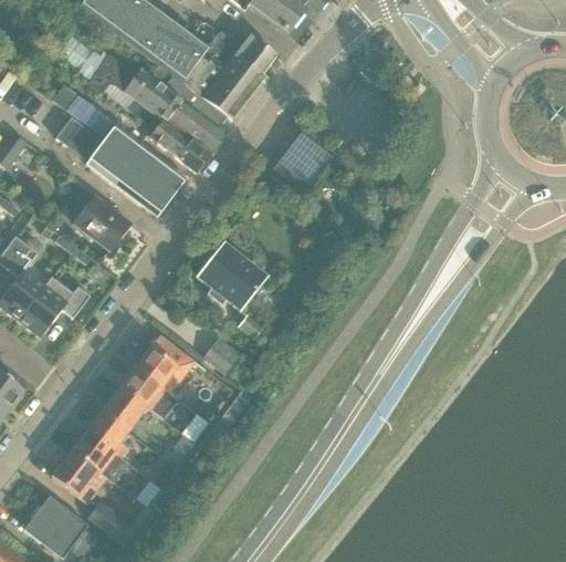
[(263,73),(278,55),(250,34),(241,45),(220,30),(209,45),(149,0),(88,0),(84,7),(158,62),(152,71),(164,81),(170,71),(173,73),(228,115),(237,122),(270,79),(263,73)]
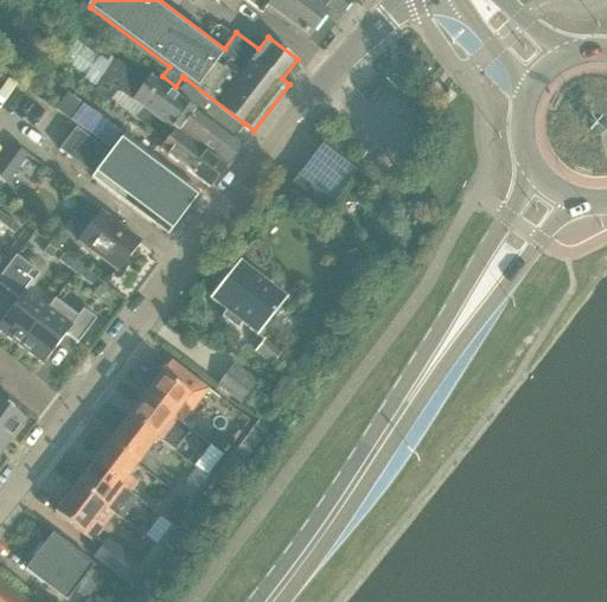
[(247,0),(261,11),(267,4),(307,34),(325,12),(334,19),(349,0),(247,0)]
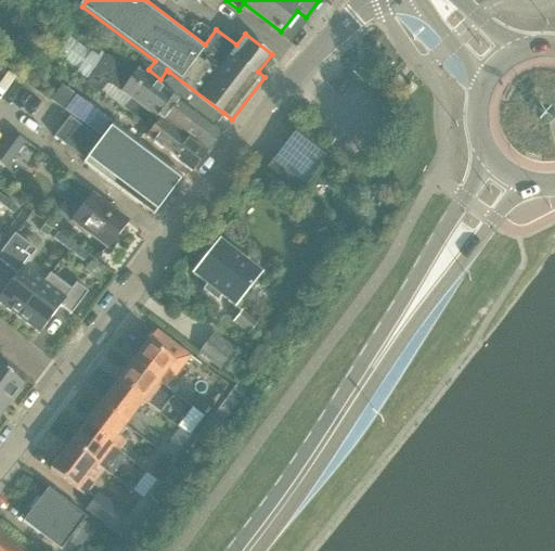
[(5,30),(0,38),(0,61),(1,62),(17,40),(5,30)]
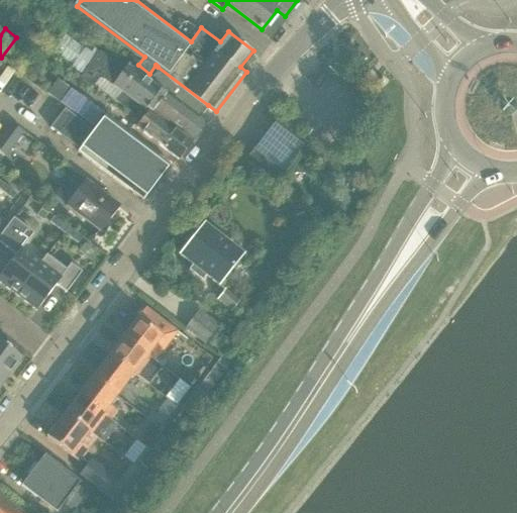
[(114,82),(123,68),(106,55),(103,57),(98,54),(82,75),(92,83),(99,74),(105,75),(114,82)]
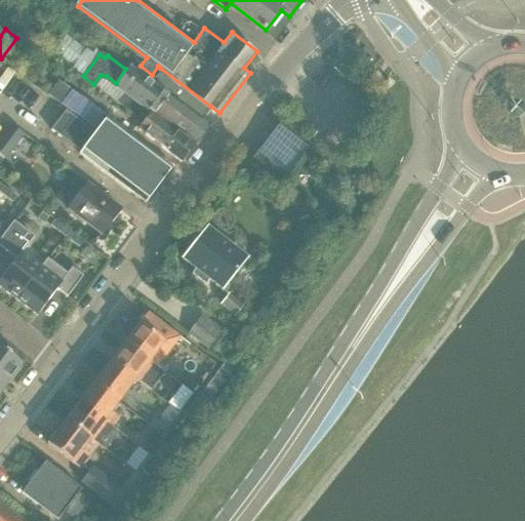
[(126,69),(116,83),(126,91),(194,142),(196,139),(210,121),(204,116),(211,107),(160,68),(152,79),(130,63),(126,69)]
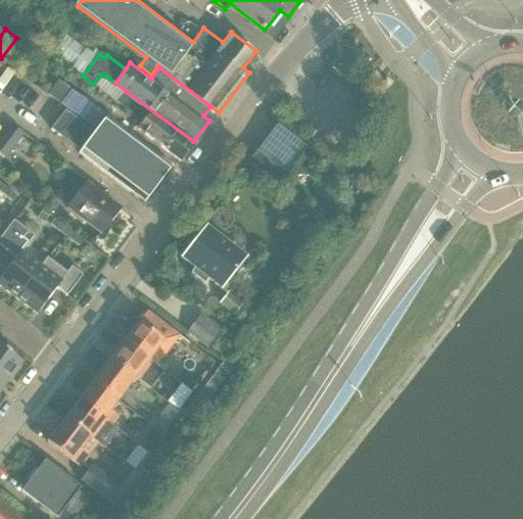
[(70,87),(57,77),(47,91),(60,101),(70,87)]
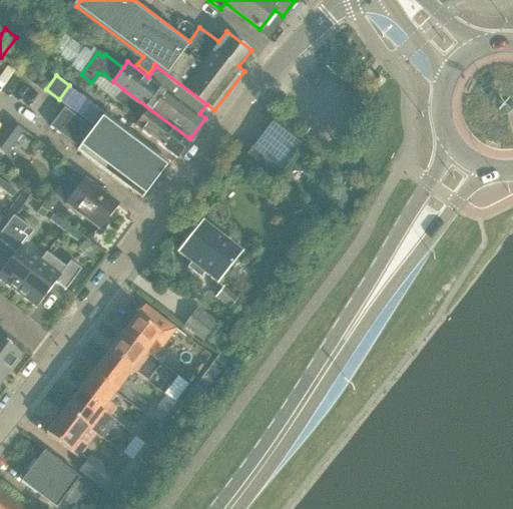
[(178,154),(189,138),(123,89),(117,98),(135,111),(137,108),(143,113),(136,122),(178,154)]
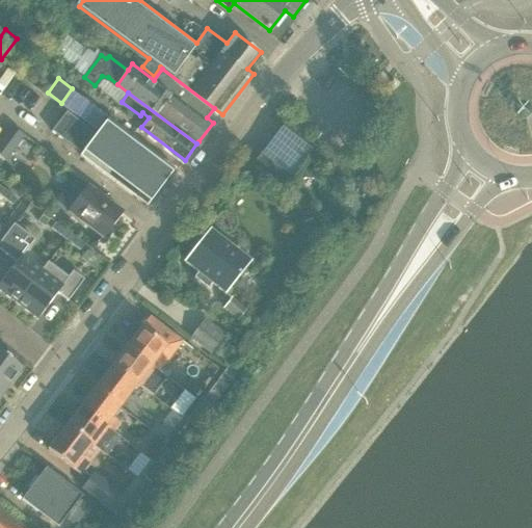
[(148,202),(176,165),(109,115),(98,131),(68,108),(53,128),(83,150),(81,152),(148,202)]
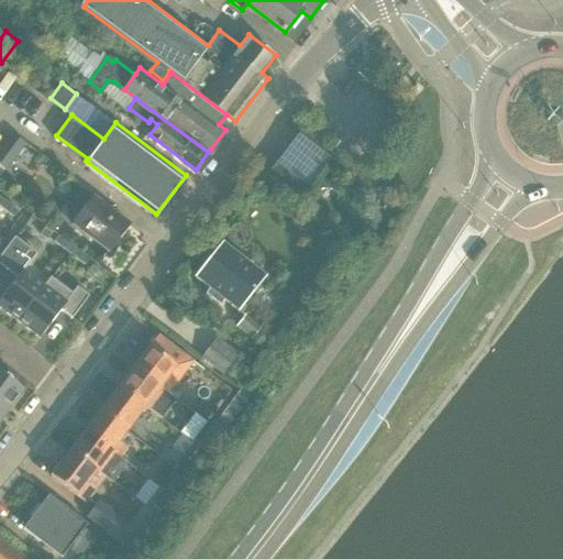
[(299,129),(298,131),(267,172),(300,198),(327,164),(333,155),(299,129)]
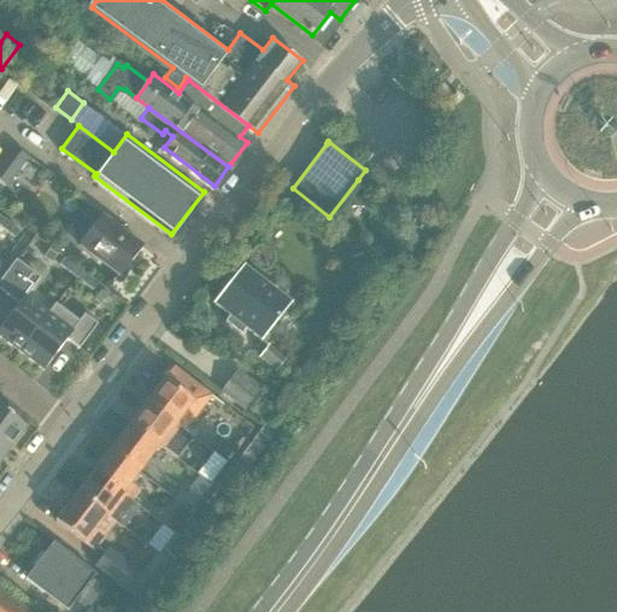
[(0,158),(0,175),(5,180),(24,154),(11,143),(0,158)]
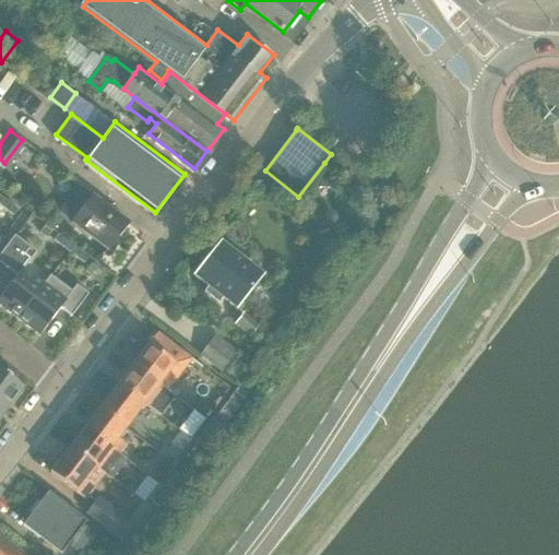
[(331,175),(321,174),(320,185),(331,185),(331,175)]
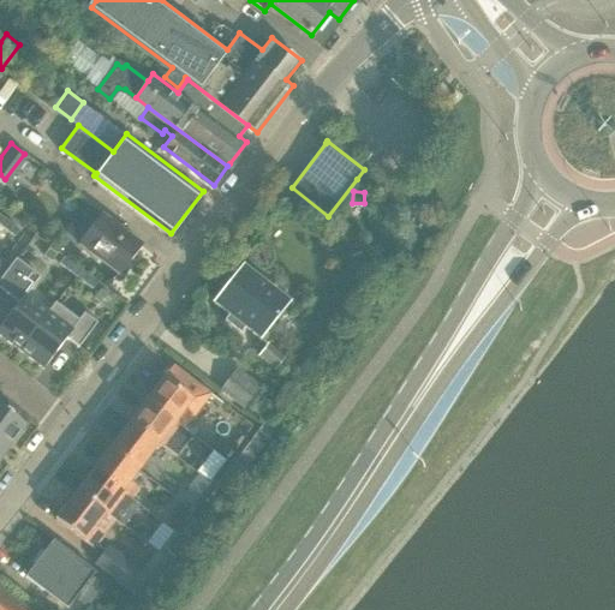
[(119,270),(142,241),(101,210),(78,240),(119,270)]
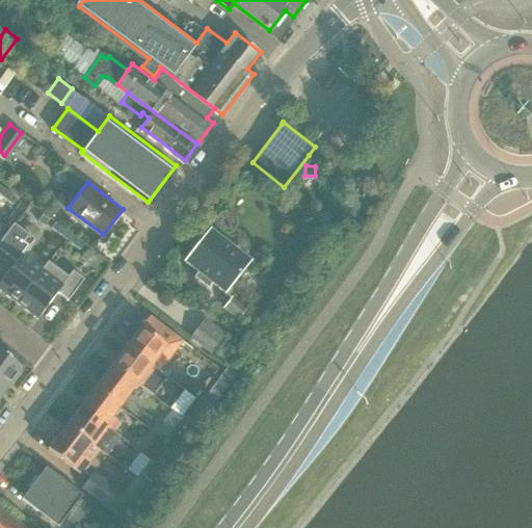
[(3,185),(0,188),(0,191),(14,202),(18,196),(3,185)]
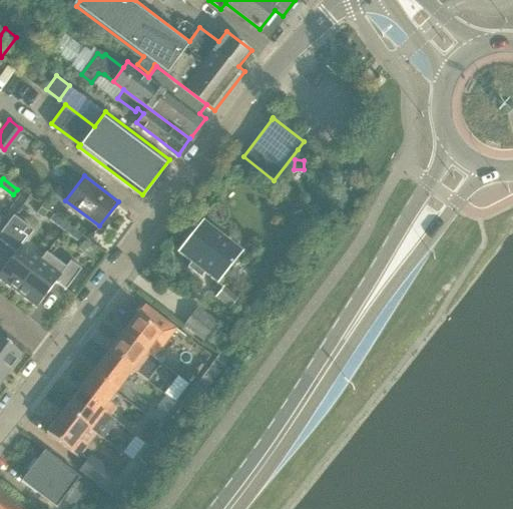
[(42,203),(37,210),(43,214),(48,208),(42,203)]
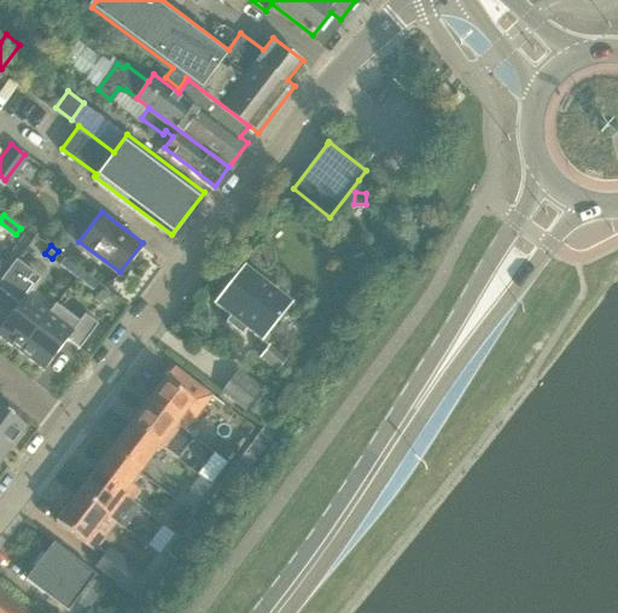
[(77,274),(82,268),(65,255),(60,262),(77,274)]
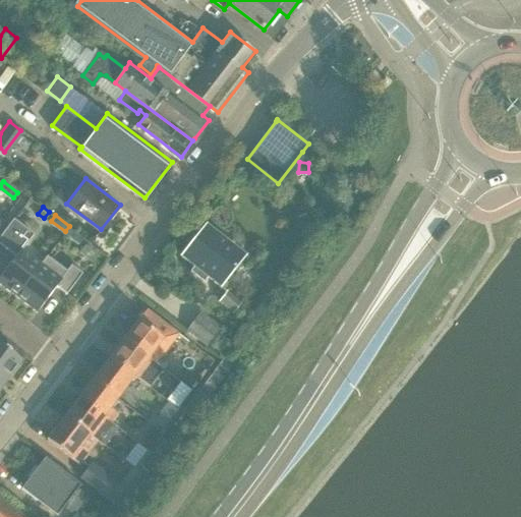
[(0,235),(0,241),(16,253),(21,246),(34,231),(14,217),(0,235)]
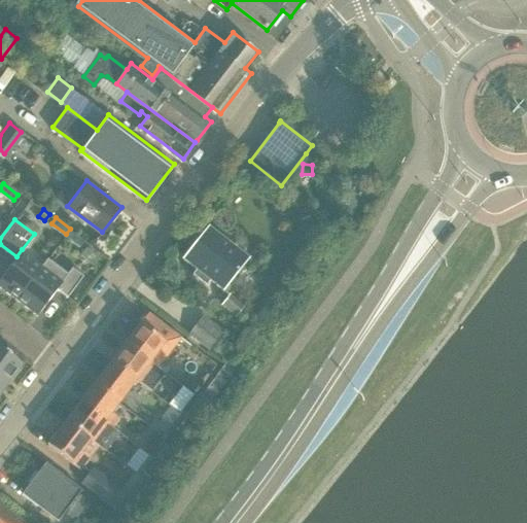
[(223,287),(247,255),(208,225),(185,256),(198,266),(194,271),(207,281),(210,276),(223,287)]
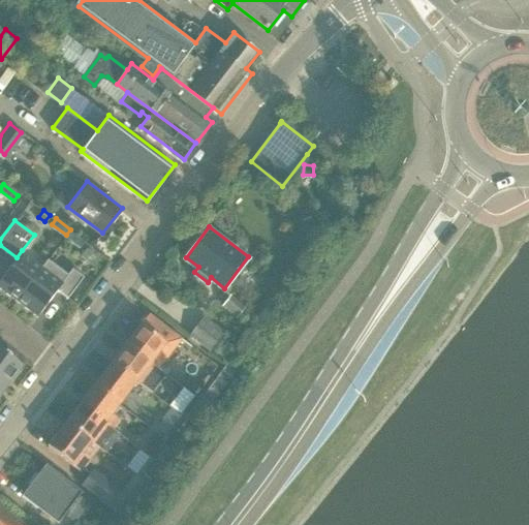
[(70,228),(70,229),(66,235),(81,246),(85,240),(70,228)]
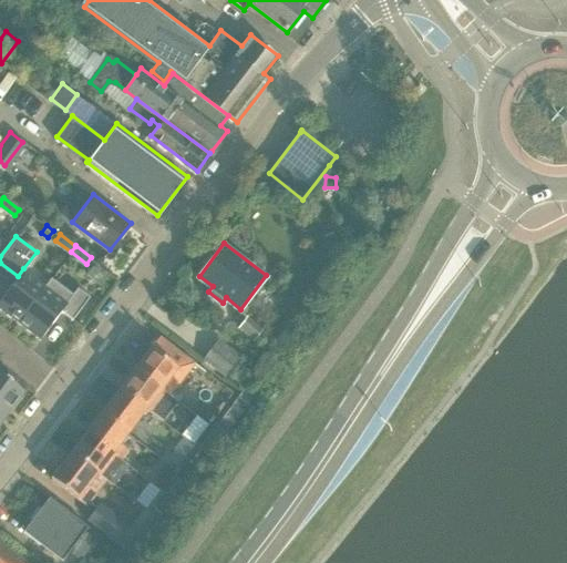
[(95,260),(86,272),(101,283),(110,272),(95,260)]
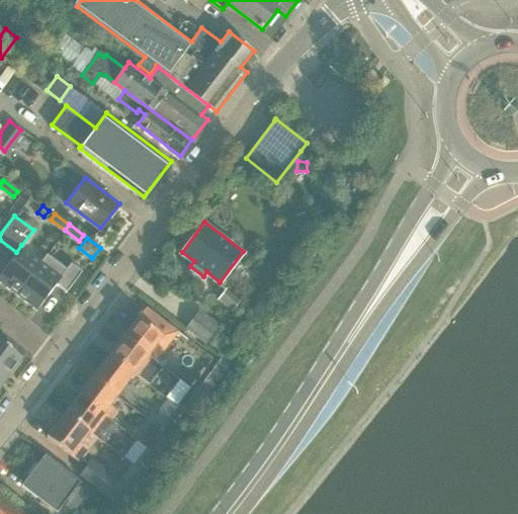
[(0,273),(0,279),(17,292),(48,252),(47,252),(41,259),(21,245),(16,252),(0,273)]
